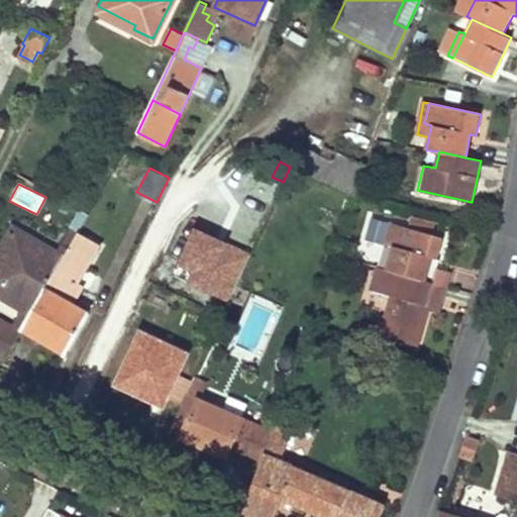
[(411,216),(409,222),(432,229),(434,222),(411,216)]
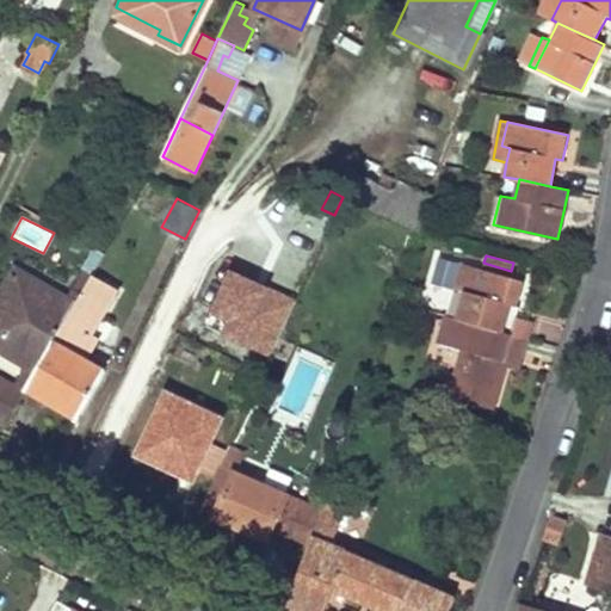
[(427,296),(460,306),(463,294),(456,289),(463,265),(439,258),(427,296)]
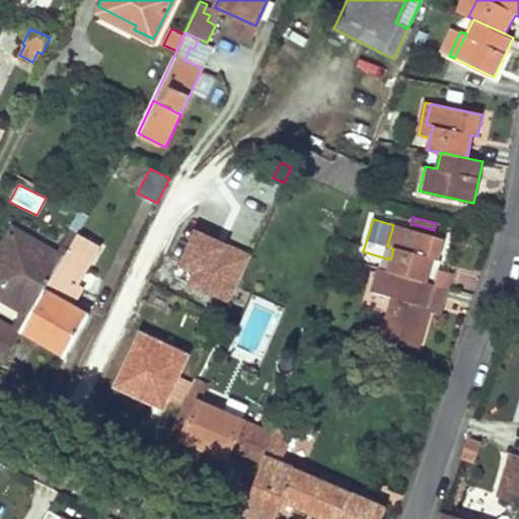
[(390,260),(388,271),(427,283),(433,261),(439,261),(445,239),(393,225),(387,245),(393,248),(393,249),(390,260)]
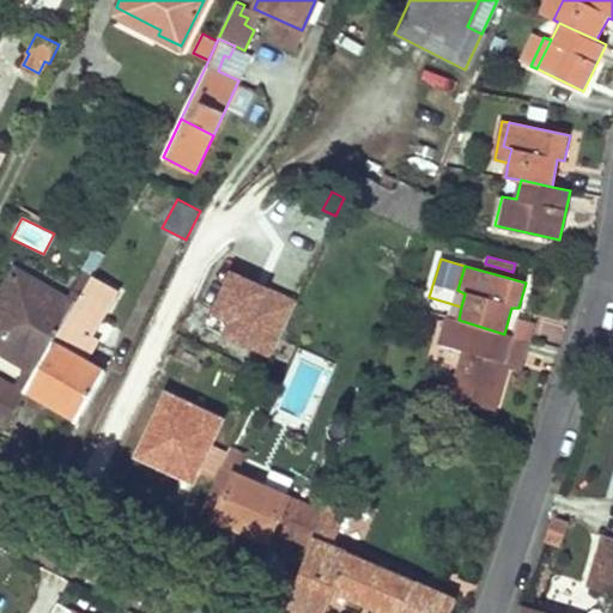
[(14,271),(0,296),(0,351),(25,366),(19,376),(13,386),(0,377),(0,426),(4,430),(24,394),(84,292),(91,278),(83,273),(66,299),(14,271)]
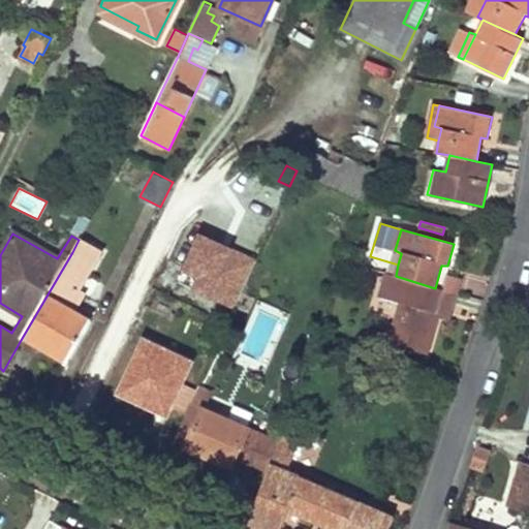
[(206,235),(186,278),(238,301),(257,258),(206,235)]
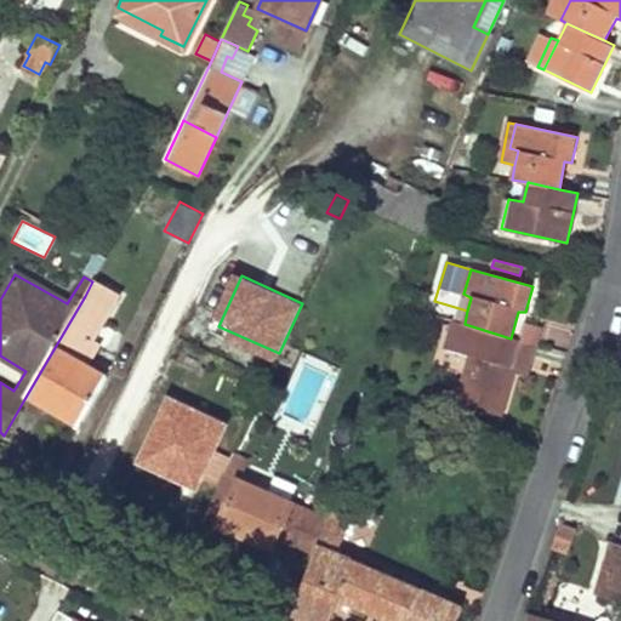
[(85,296),(24,399),(40,409),(43,404),(79,425),(107,377),(87,365),(100,343),(93,341),(119,295),(95,279),(92,281),(85,296)]
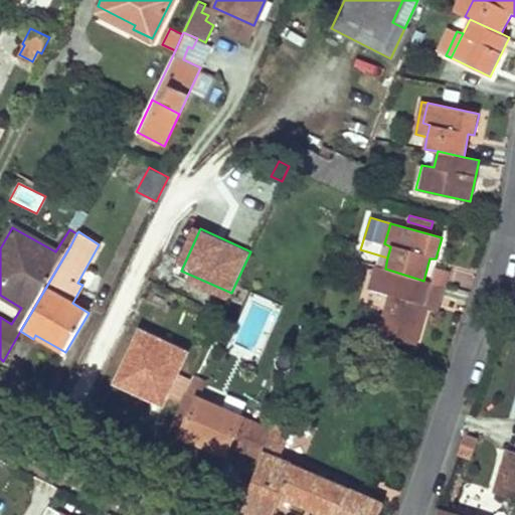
[(415,345),(425,309),(427,299),(440,302),(445,287),(423,281),(385,269),(374,267),(368,289),(389,294),(377,334),(415,345)]
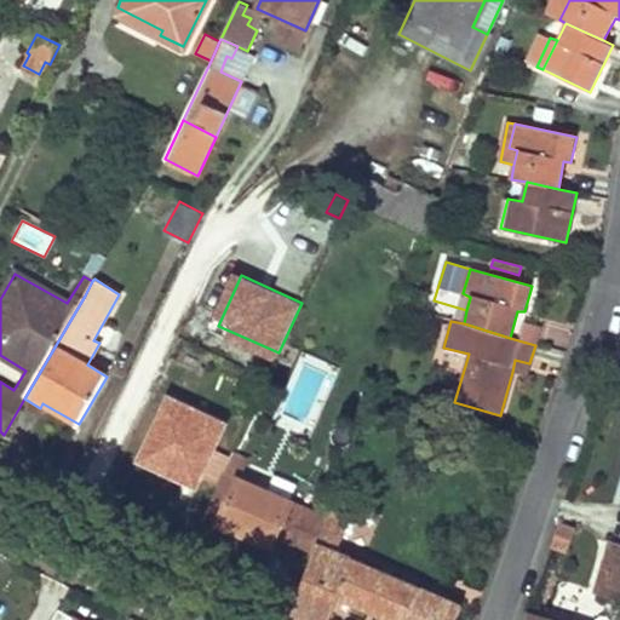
[(0,368),(19,380),(26,371),(0,355),(0,368)]
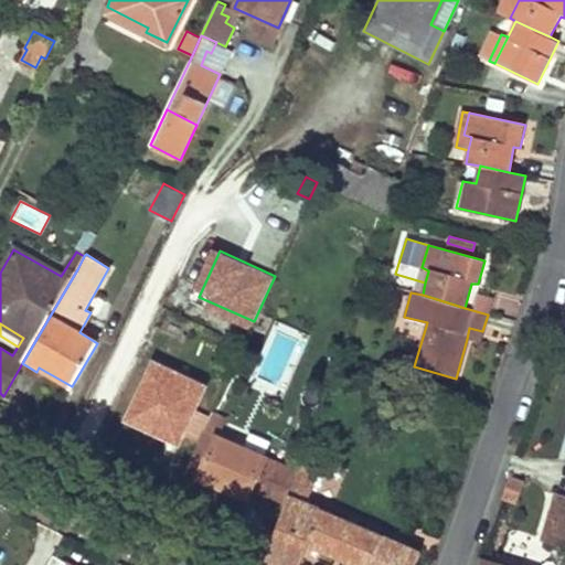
[(469,328),(467,339),(480,342),(482,331),(469,328)]
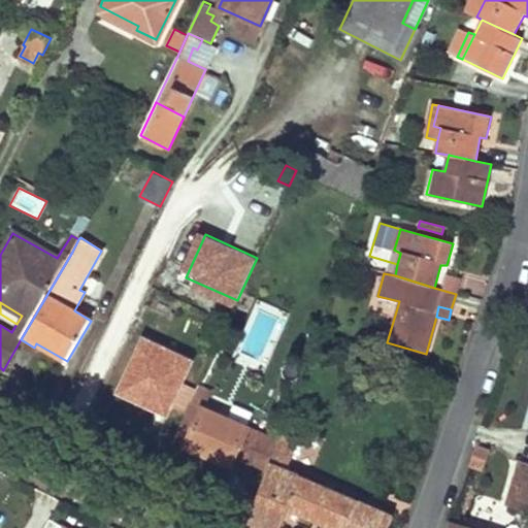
[(143,340),(120,392),(166,414),(171,402),(187,409),(195,391),(180,384),(190,362),(143,340)]
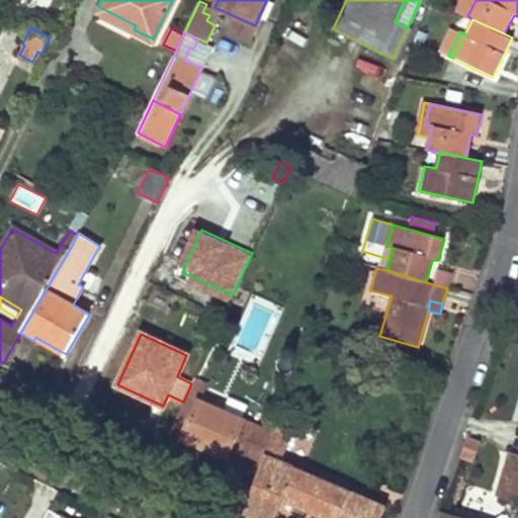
[(389,356),(395,359),(398,349),(393,347),(389,356)]
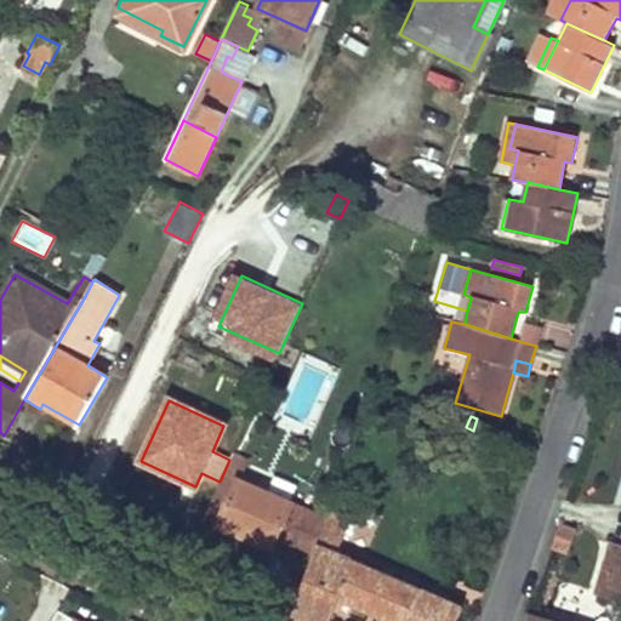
[(477,419),(473,431),(490,437),(495,425),(477,419)]
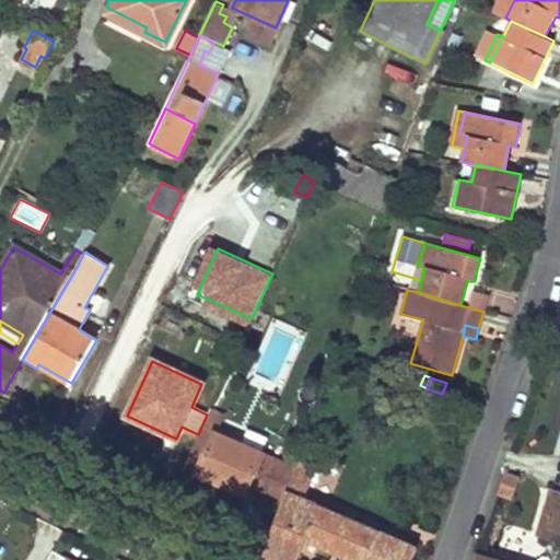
[(210,407),(207,415),(221,421),(214,435),(234,444),(245,422),(210,407)]
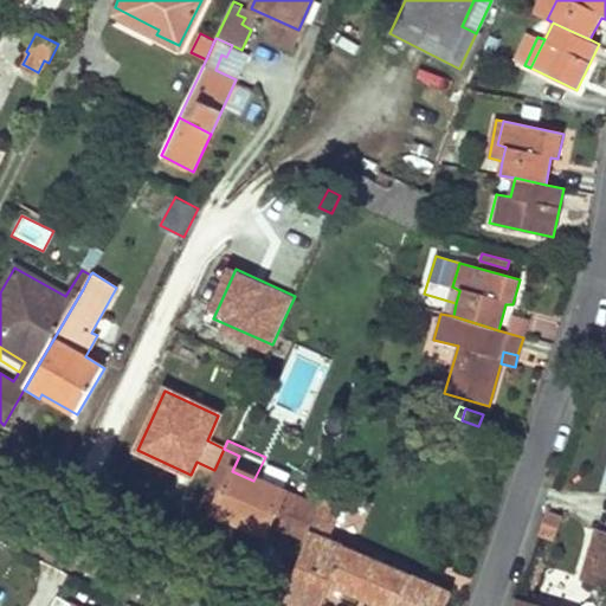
[(214,470),(198,507),(263,536),(282,494),(253,481),(232,471),(239,456),(224,449),(214,470)]
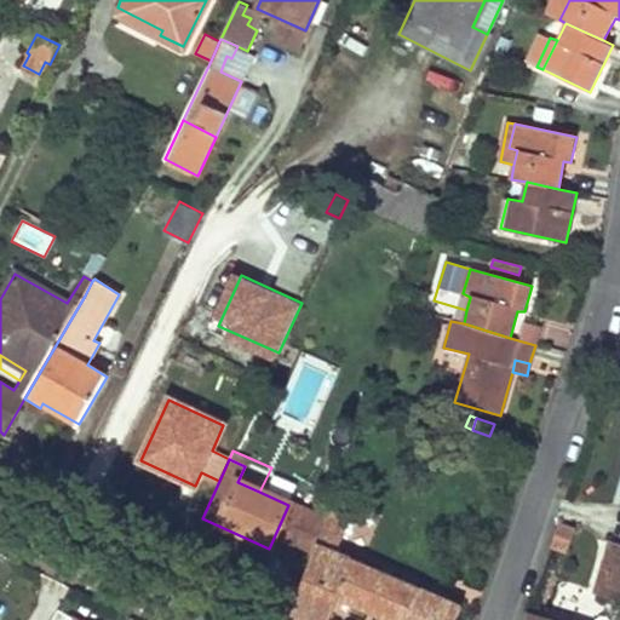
[(328,512),(291,615),(303,619),(329,619),(338,600),(389,619),(454,619),(459,610),(334,556),(348,520),(328,512)]
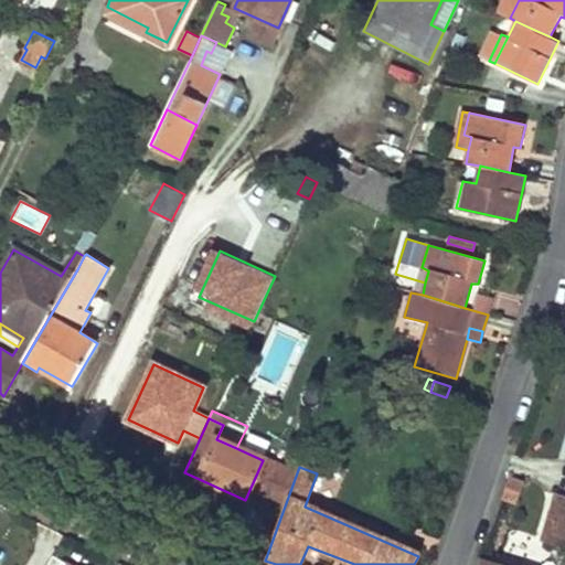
[(508,477),(501,498),(511,500),(519,480),(508,477)]
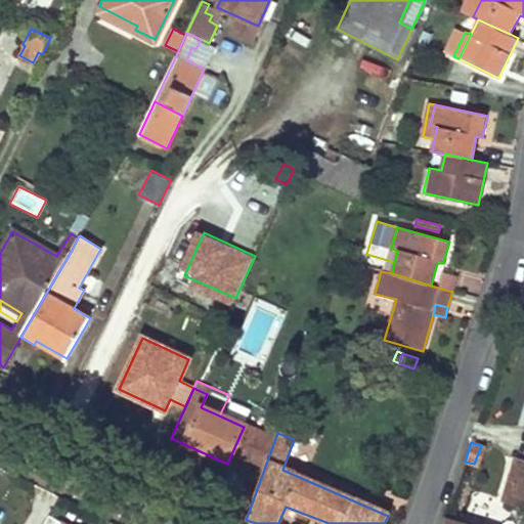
[(523,459),(516,456),(505,497),(523,503),(523,459)]
